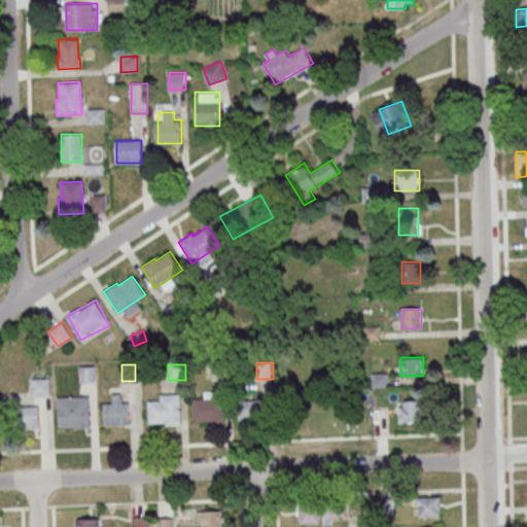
[(80,382),(96,382),(96,365),(80,365),(80,382)]
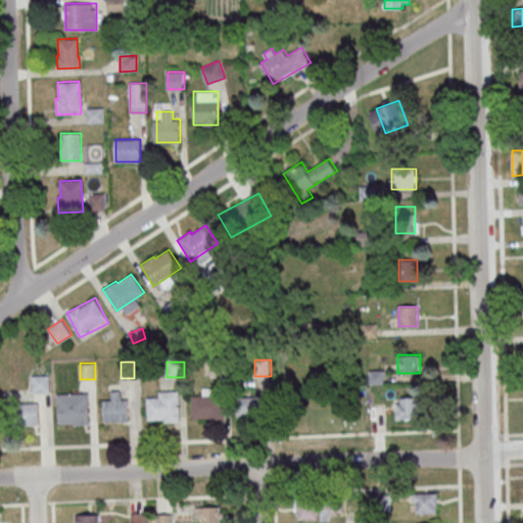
[(33,392),(50,391),(49,375),(33,375),(33,392)]
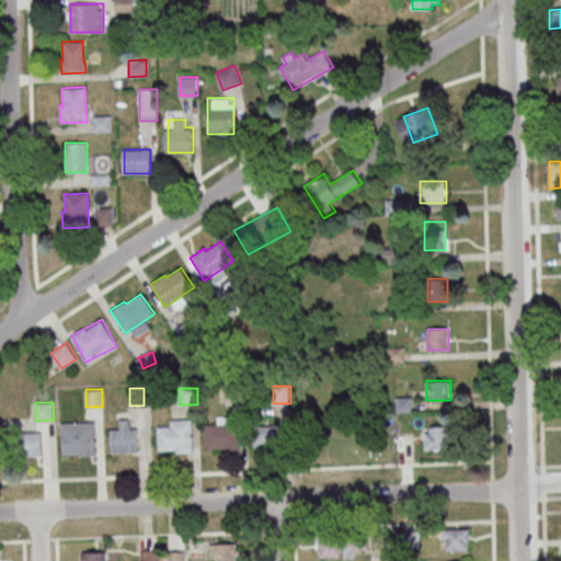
[(206,449),(240,448),(240,418),(231,418),(231,415),(218,416),(218,425),(206,425),(206,449)]
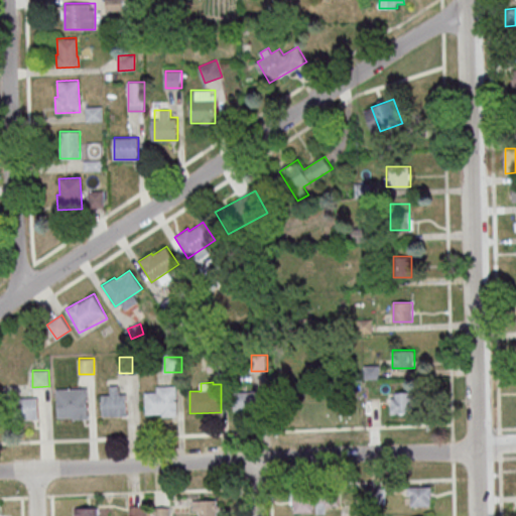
[(127,416),(127,385),(110,385),(110,394),(103,394),(103,416),(127,416)]
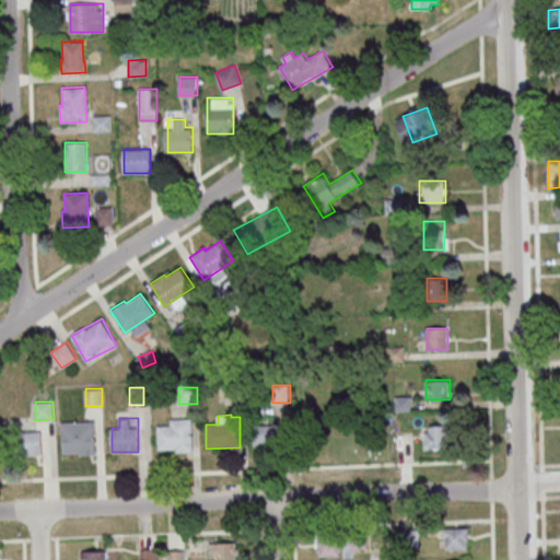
[(191,418),(161,418),(161,452),(191,452),(191,418)]
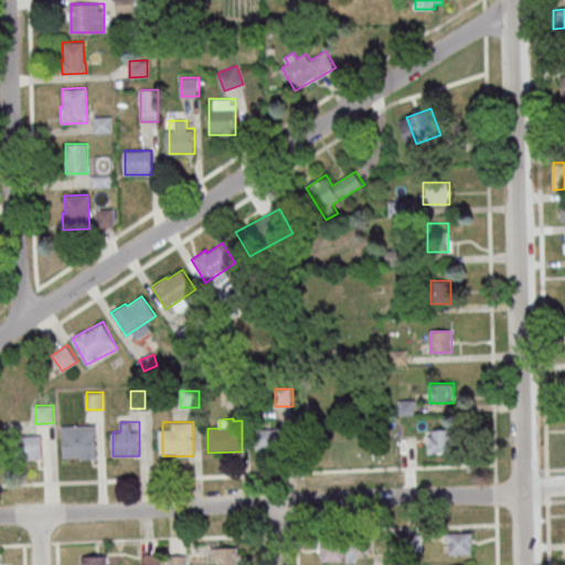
[(96,424),(63,424),(63,459),(96,459),(96,424)]
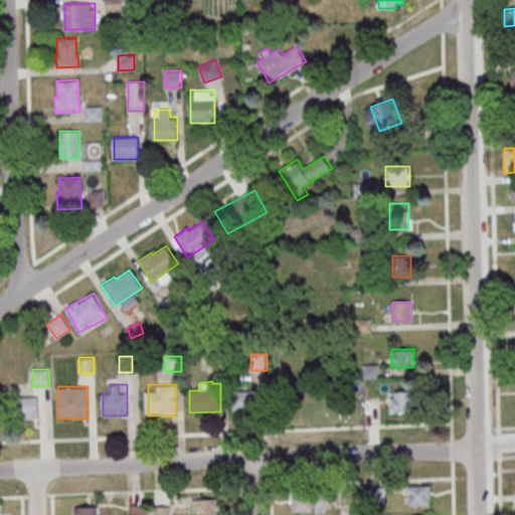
[(264,408),(264,390),(233,390),(233,408),(264,408)]
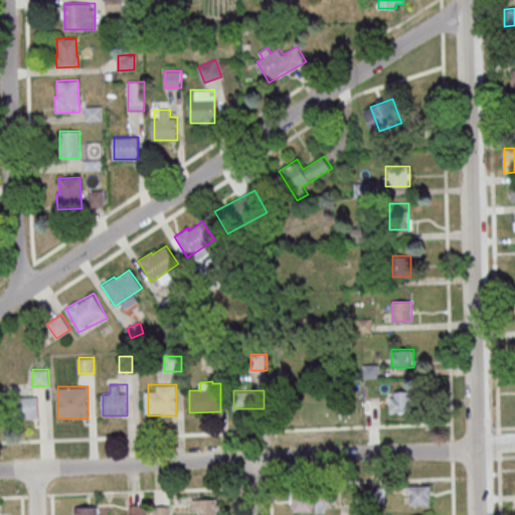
[(413,391),(390,391),(390,413),(413,413),(413,391)]
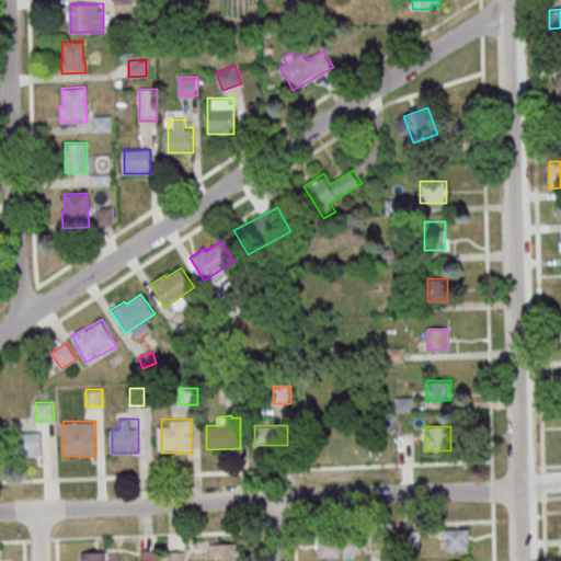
[(42,456),(42,432),(20,432),(20,456),(42,456)]
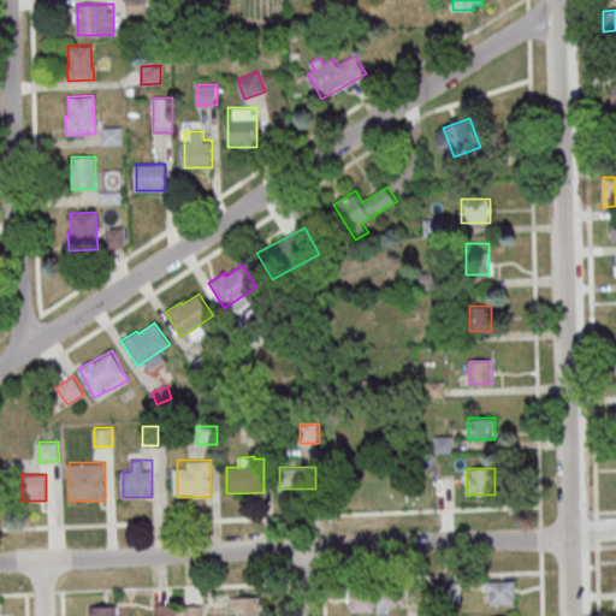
[(491,580),(511,580),(511,604),(491,604),(491,580)]
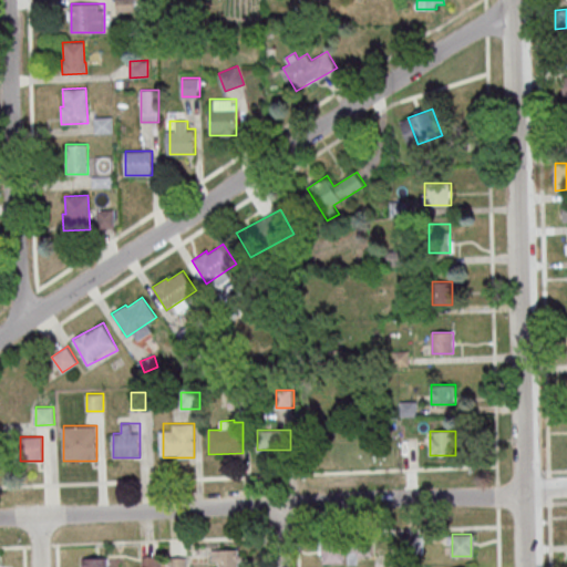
[(370,554),(370,542),(322,542),(322,564),(359,564),(359,554),(370,554)]
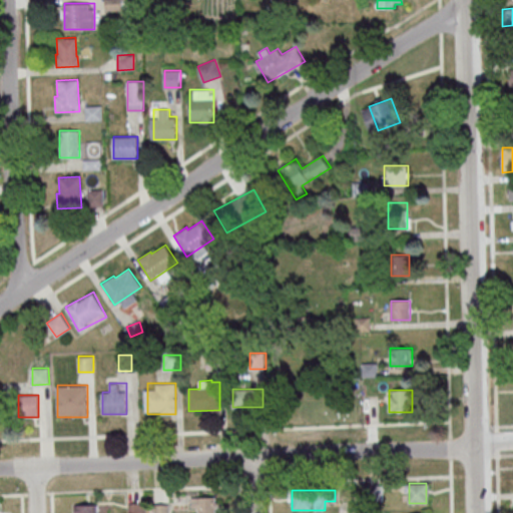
[(216,512),(216,497),(191,497),(191,512),(216,512)]
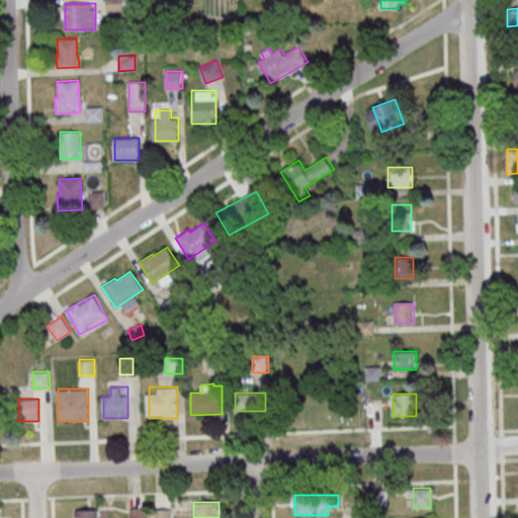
[(75,517),(99,517),(99,509),(75,509),(75,517)]
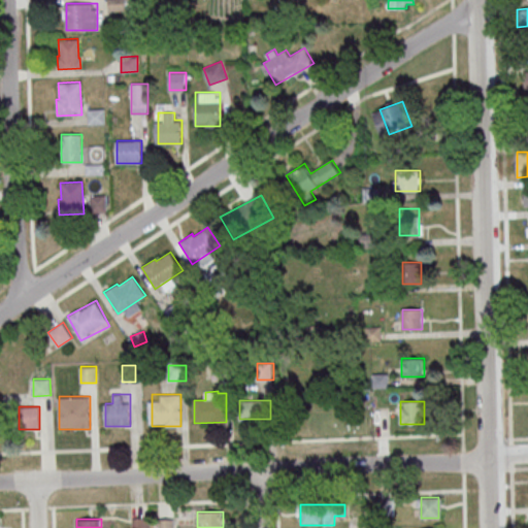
[(173,527),(171,519),(159,521),(160,527),(173,527)]
